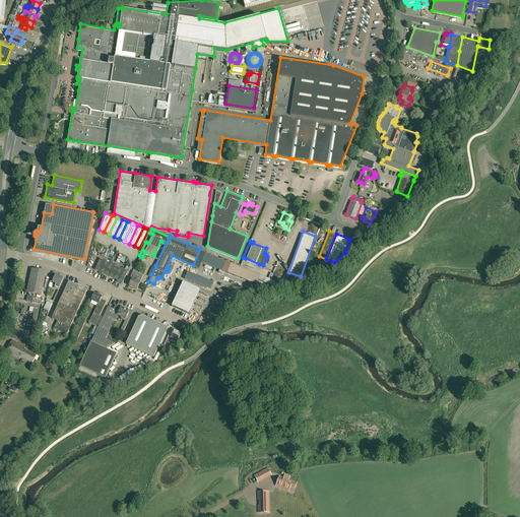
[(121,281),(122,279),(122,280),(128,269),(100,256),(94,267),(118,278),(117,279),(121,281)]
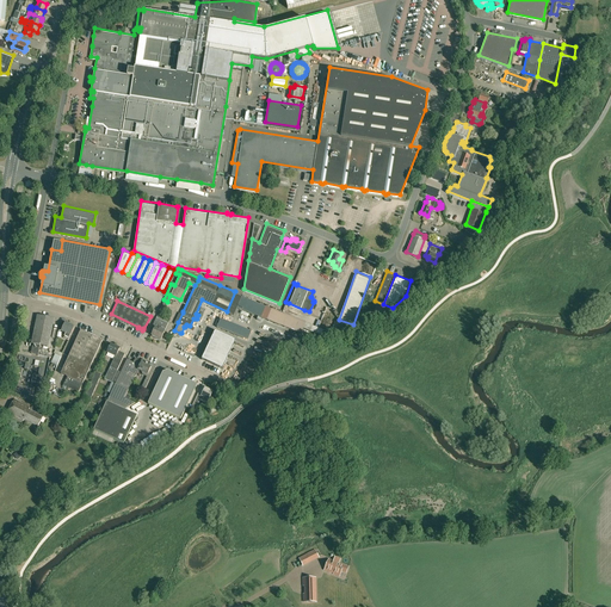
[(32,341),(31,351),(38,352),(39,342),(48,344),(54,316),(37,313),(36,322),(35,322),(32,332),(34,332),(32,341)]
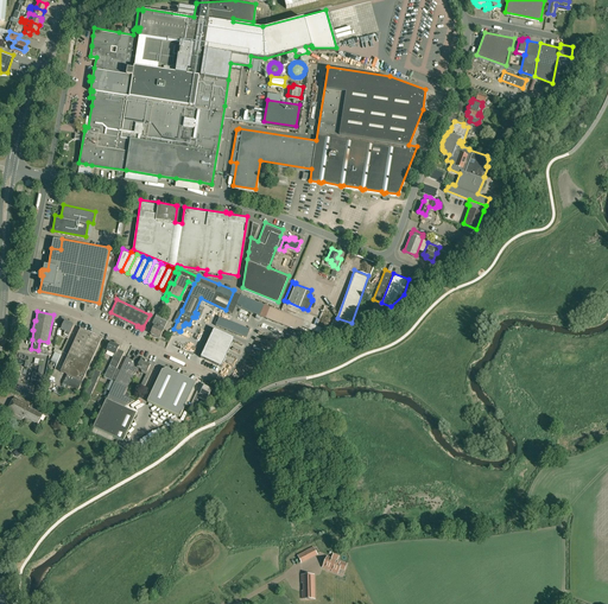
[(158,336),(159,335),(160,335),(168,319),(156,313),(150,325),(152,326),(151,331),(154,332),(154,334),(158,336)]
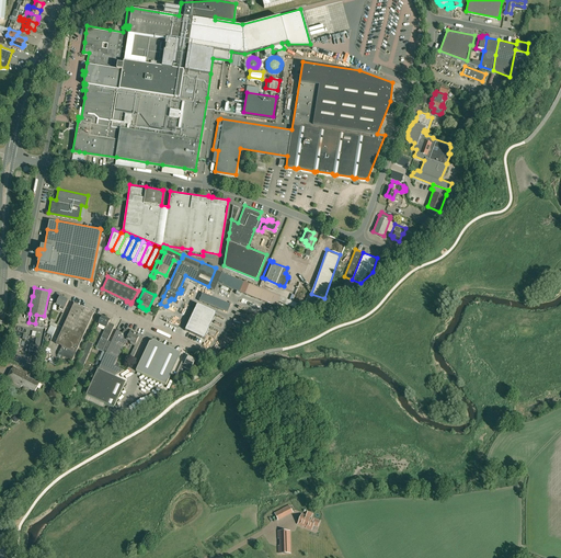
[(231,302),(203,289),(199,297),(228,309),(231,302)]
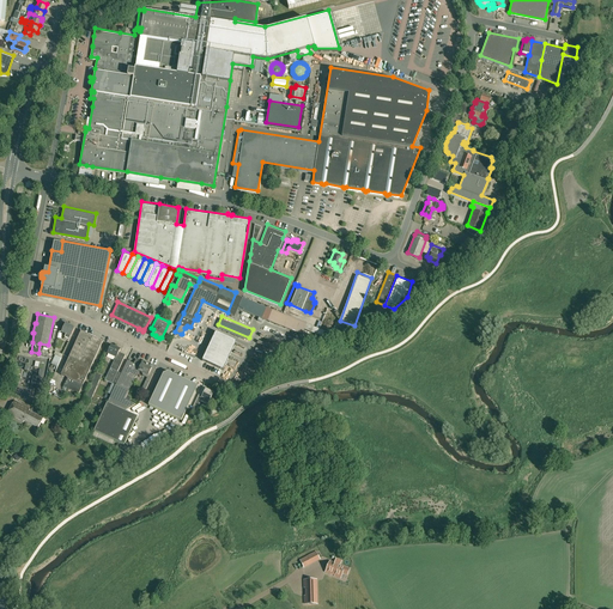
[(60,322),(59,328),(62,329),(61,329),(66,332),(64,336),(68,339),(74,326),(66,321),(65,324),(60,322)]
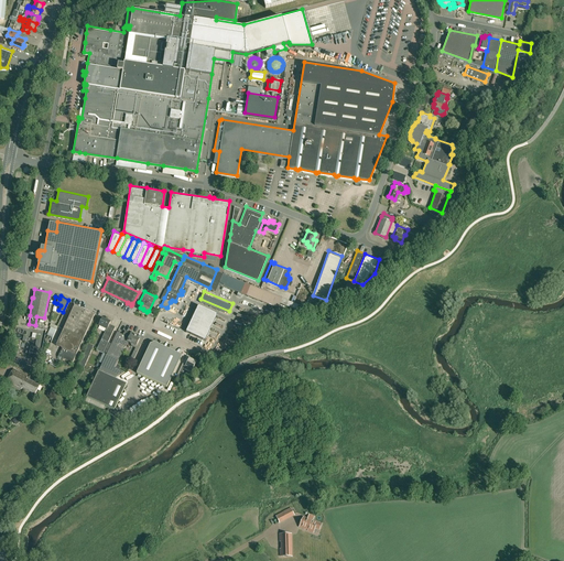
[(58,354),(73,360),(95,311),(75,302),(56,343),(62,346),(58,354)]
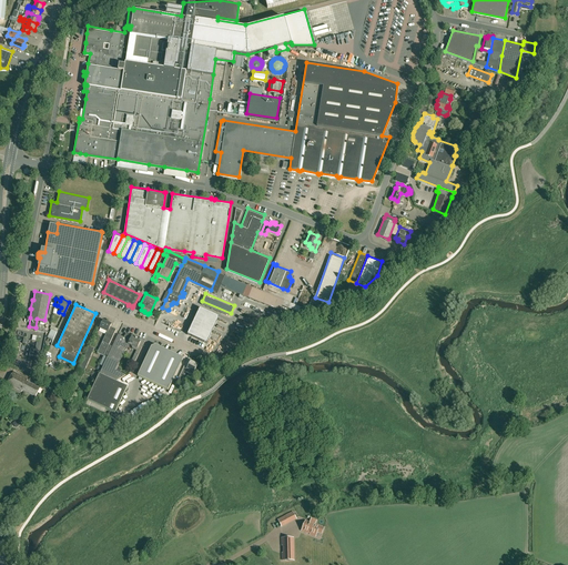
[(200,304),(189,332),(209,340),(220,312),(200,304)]
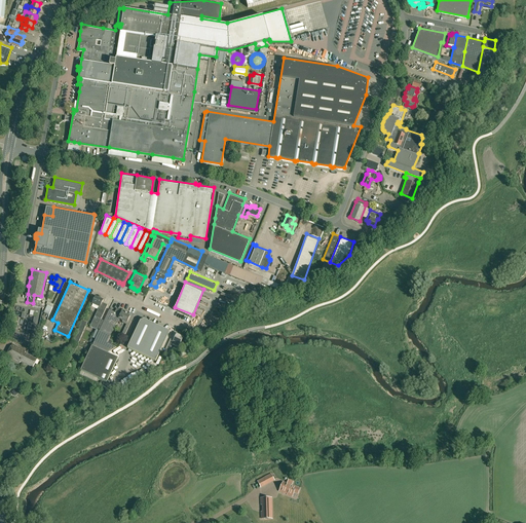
[(97,327),(100,328),(100,329),(104,319),(101,316),(108,302),(102,300),(103,298),(96,294),(95,295),(92,294),(89,300),(99,304),(90,324),(97,327)]
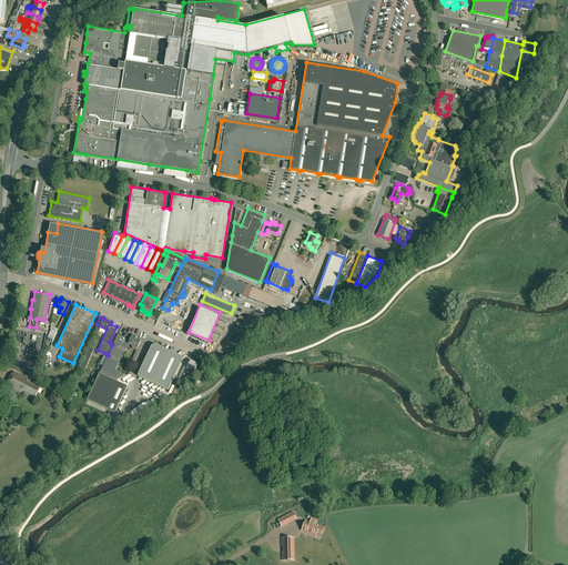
[(108,355),(100,372),(88,397),(115,411),(128,384),(117,379),(127,373),(120,370),(121,369),(120,364),(118,363),(128,342),(132,333),(127,331),(124,335),(118,332),(112,344),(108,355)]
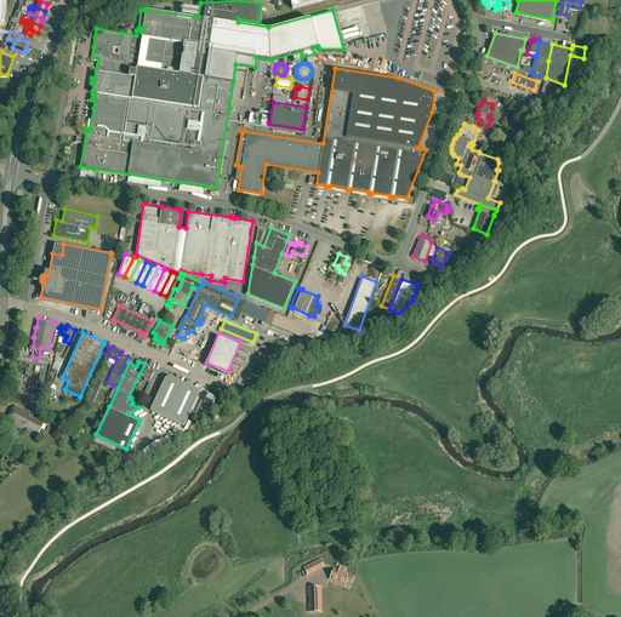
[(144,376),(144,378),(149,380),(148,383),(152,384),(159,369),(144,363),(144,364),(140,373),(144,375),(144,376)]
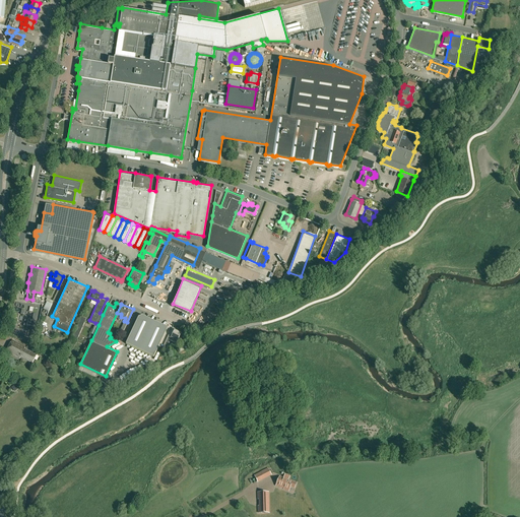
[(168,325),(142,313),(138,315),(126,341),(154,354),(168,325)]
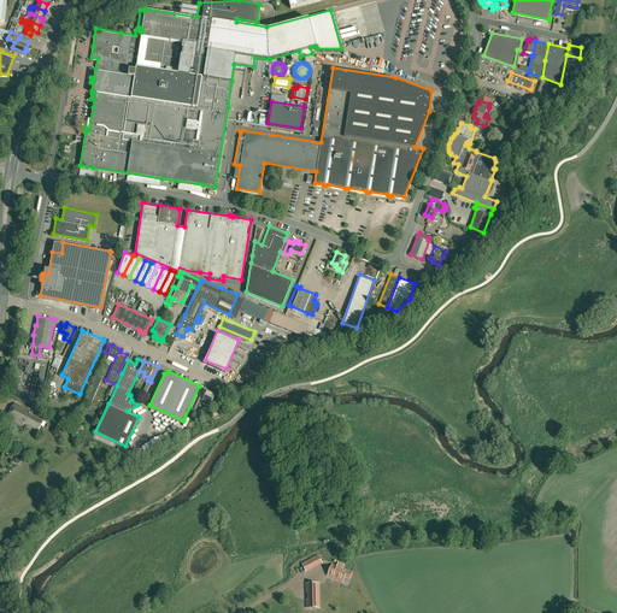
[(87,396),(92,399),(103,375),(97,372),(87,396)]
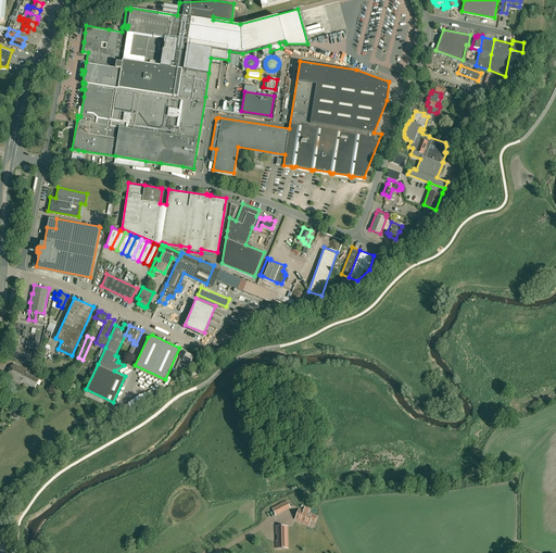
[(184,356),(180,355),(177,364),(176,367),(179,368),(182,362),(189,364),(194,354),(190,352),(187,351),(184,356)]
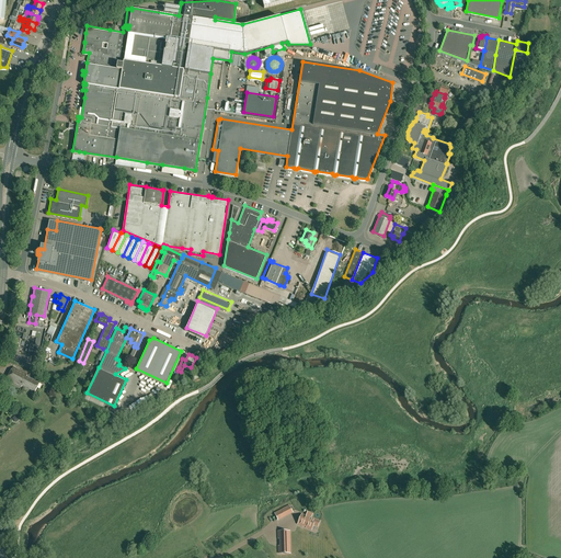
[(7,377),(21,384),(22,383),(35,389),(39,380),(26,374),(27,372),(13,364),(7,377)]
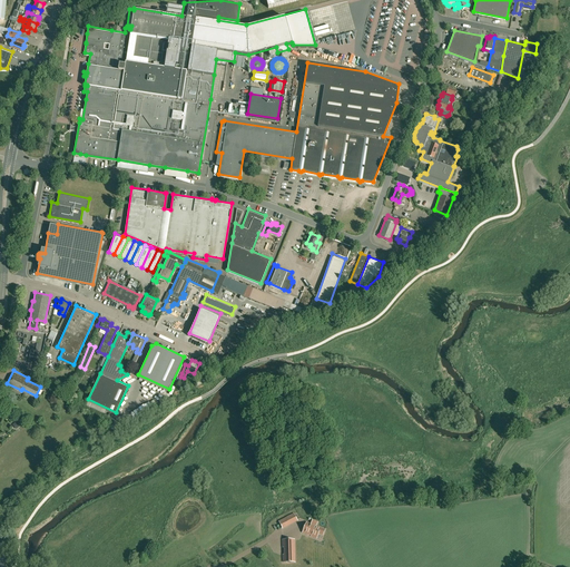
[(282,525),(290,521),(286,515),(278,519),(282,525)]
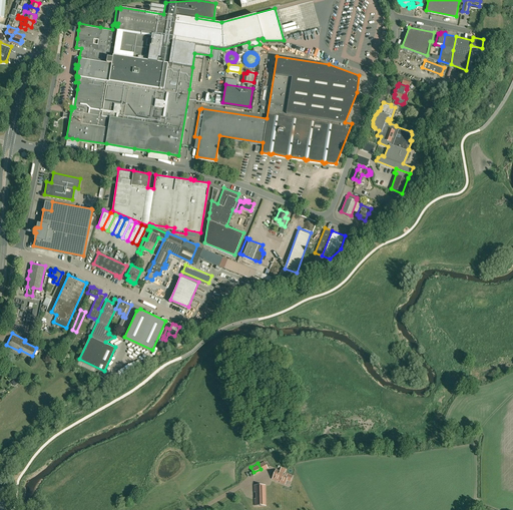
[(280,468),(275,467),(273,477),(278,478),(281,479),(285,480),(287,476),(291,477),(292,472),(283,469),(283,470),(280,469),(280,468)]
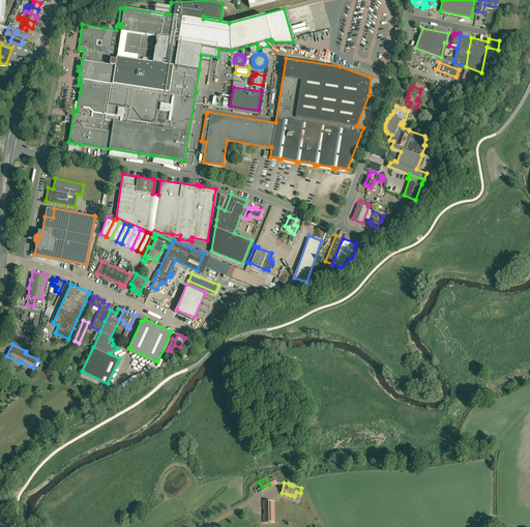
[(273,520),(273,500),(262,500),(262,507),(264,507),(264,514),(262,514),(262,520),(273,520)]
